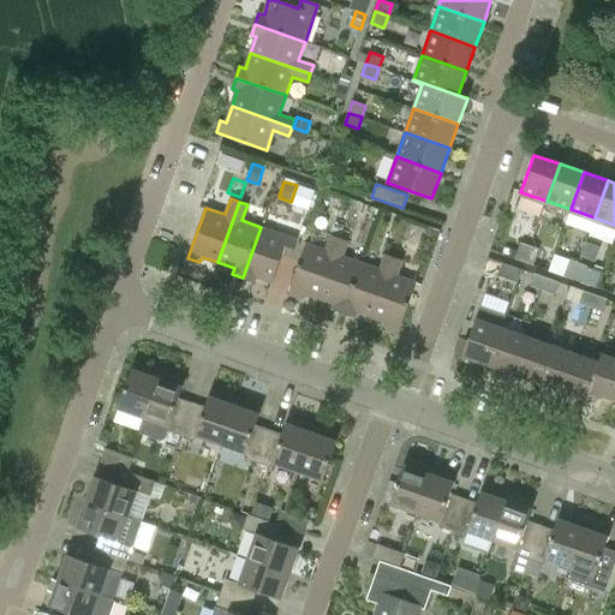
[(254,281),(256,275),(273,281),(282,254),(292,256),(297,239),(261,227),(243,278),(254,281)]
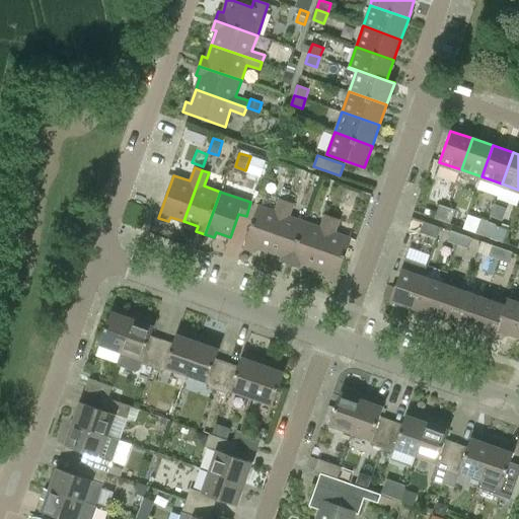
[(258,205),(243,247),(253,251),(255,246),(269,251),(287,200),(280,198),(275,211),(258,205)]
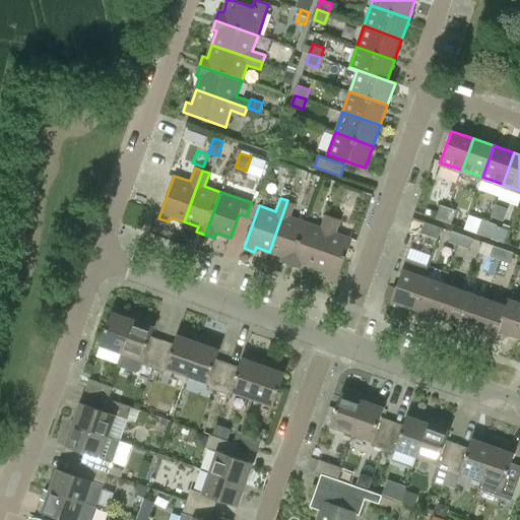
[(283,257),(281,261),(290,264),(306,221),(290,216),(295,203),(287,200),(269,252),(283,257)]
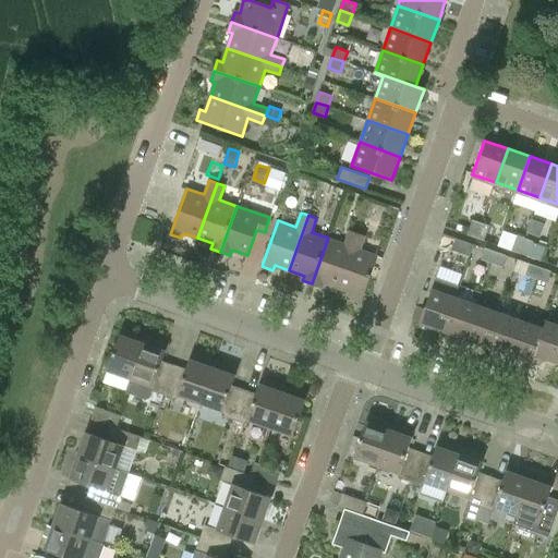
[(473,219),(468,234),(476,237),(482,222),(473,219)]
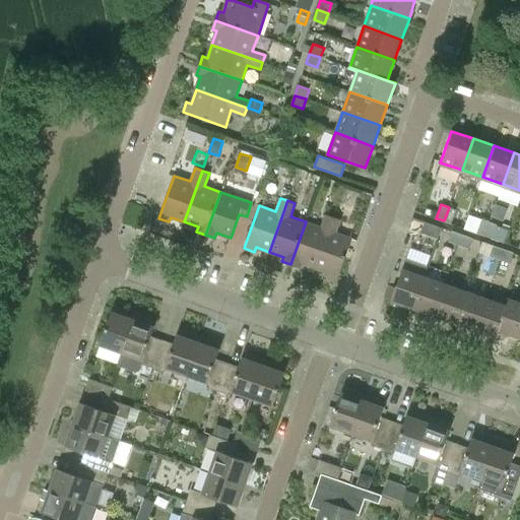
[(451,223),(456,210),(449,207),(444,220),(451,223)]
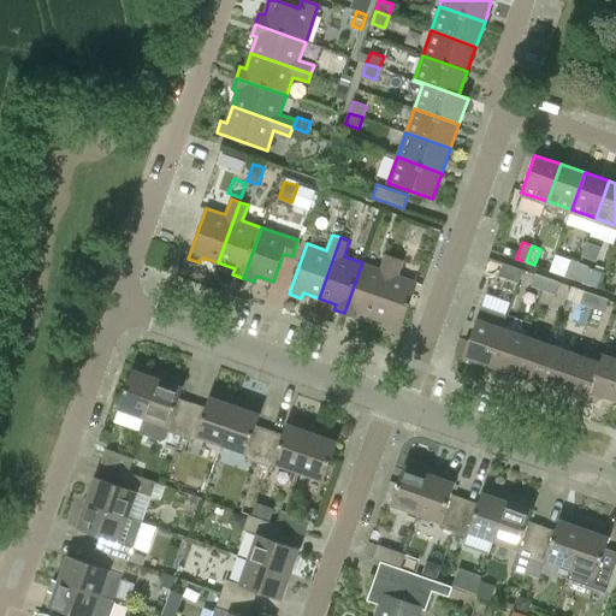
[(386,254),(380,270),(362,262),(344,313),(355,318),(357,312),(373,318),(395,256),(386,254)]
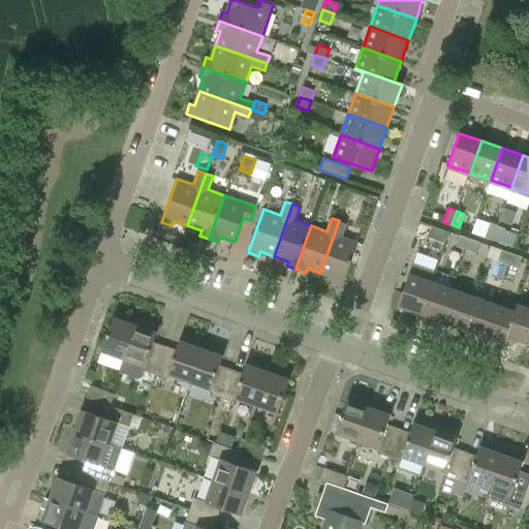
[(335,278),(333,282),(343,285),(359,242),(342,237),(346,223),(339,220),(320,273),(335,278)]
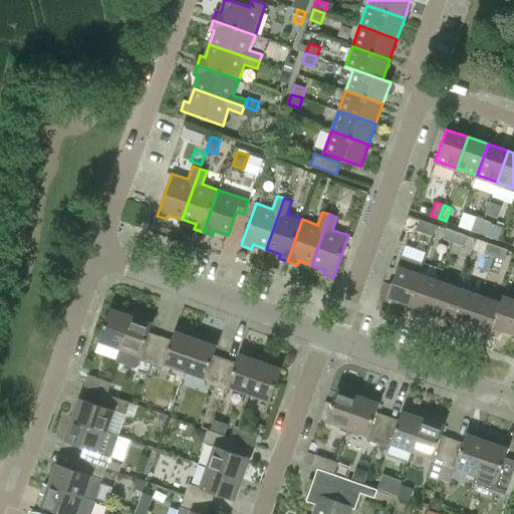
[(477,216),(472,230),(479,233),(484,219),(477,216)]
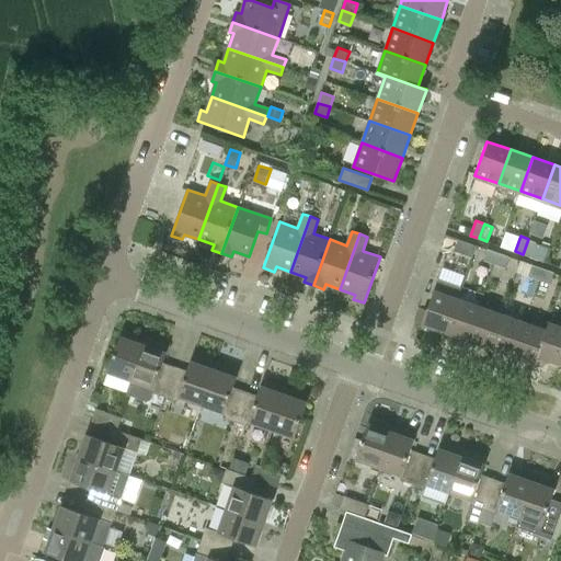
[(459,238),(454,248),(469,255),(474,247),(459,238)]
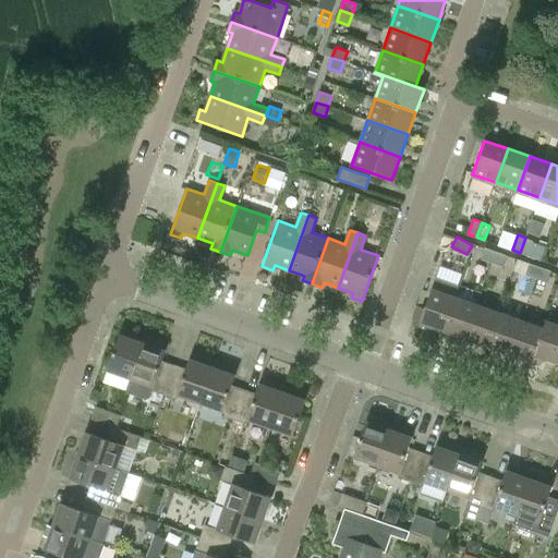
[(533,242),(534,241),(525,238),(520,253),(542,261),(547,247),(533,242)]
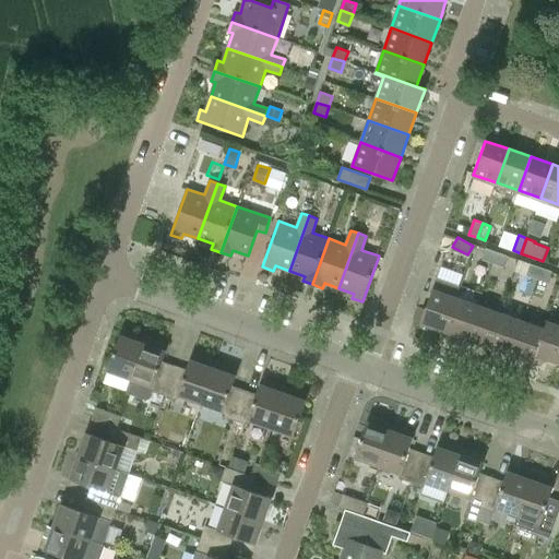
[(486,248),(483,259),(494,263),(497,252),(486,248)]
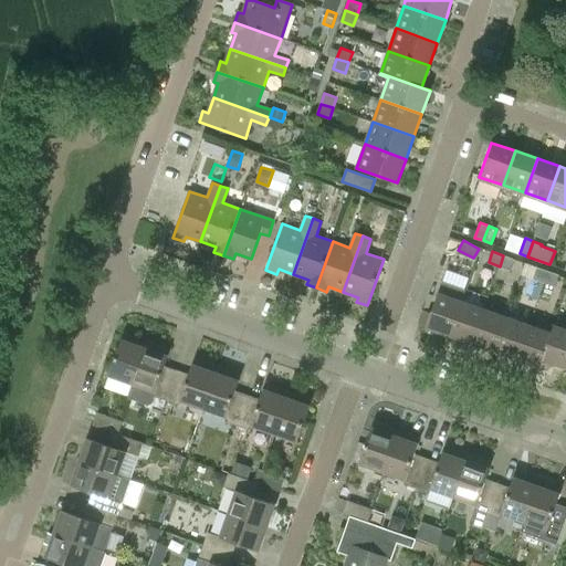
[(511,270),(514,259),(503,255),(500,266),(511,270)]
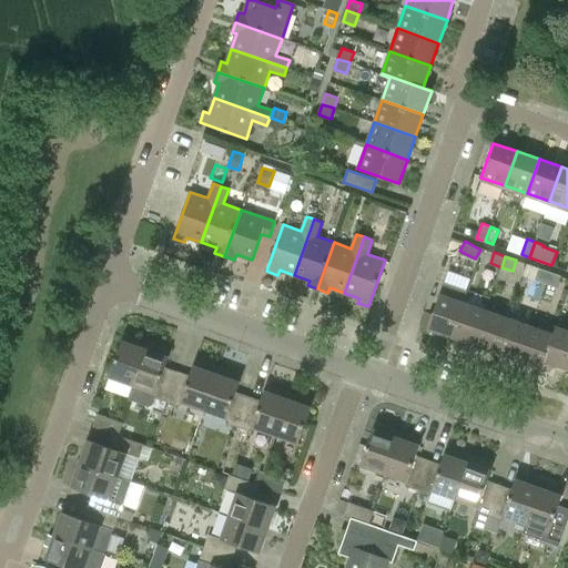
[(539,267),(535,279),(546,283),(550,272),(539,267)]
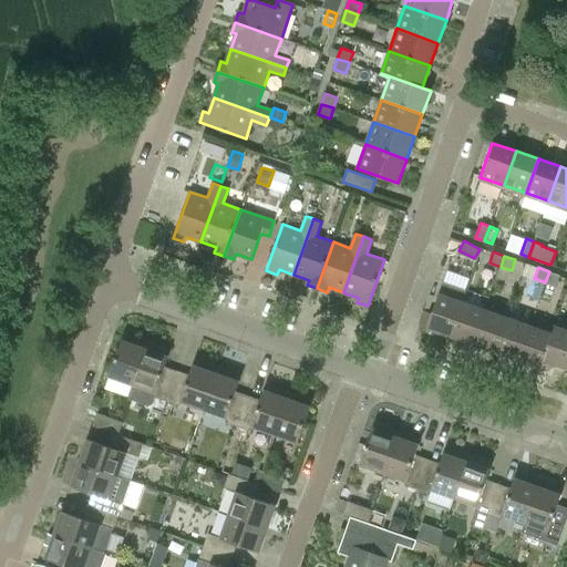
[(556,287),(560,275),(549,271),(545,282),(556,287)]
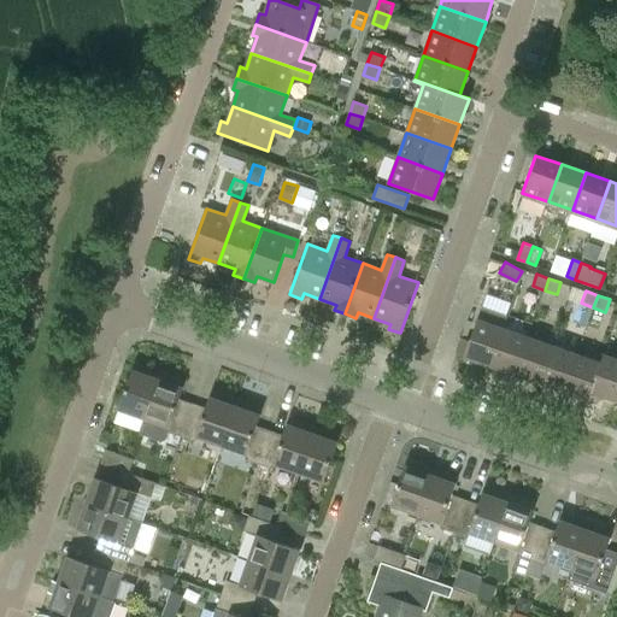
[(472,322),(468,319),(456,353),(491,365),(504,328),(507,316),(482,307),(470,341),(466,339),(472,322)]
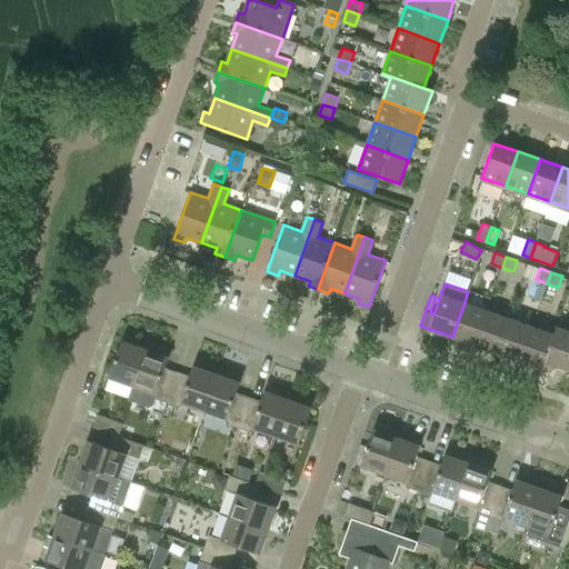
[(465,302),(452,337),(475,345),(487,310),(465,302)]
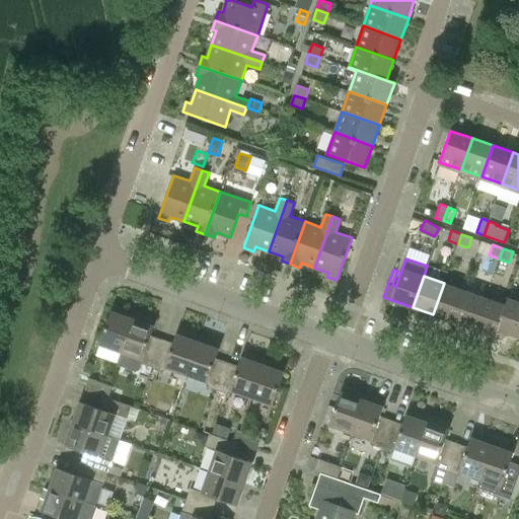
[(444,283),(433,314),(454,321),(465,290),(444,283)]
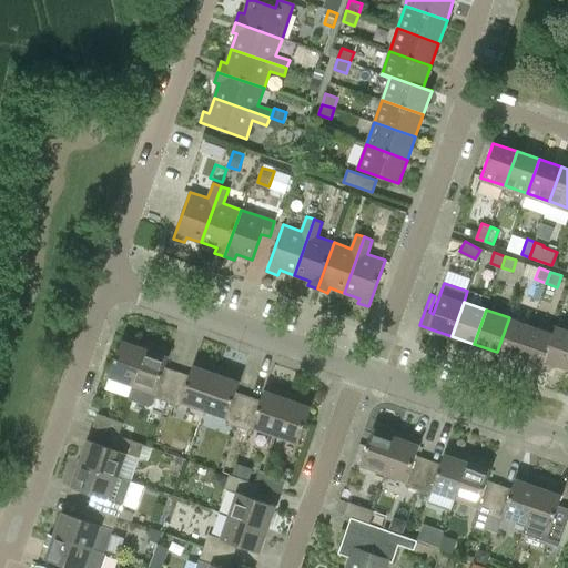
[(509,317),(497,352),(519,361),(531,325),(509,317)]
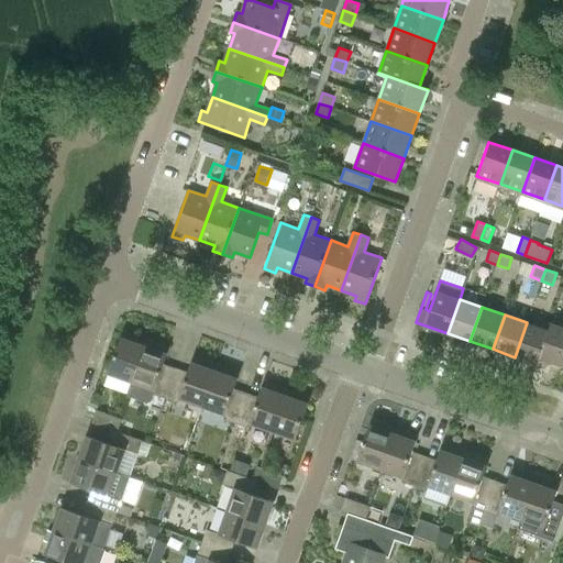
[(551,323),(549,330),(527,322),(515,357),(537,365),(552,323),(551,323)]
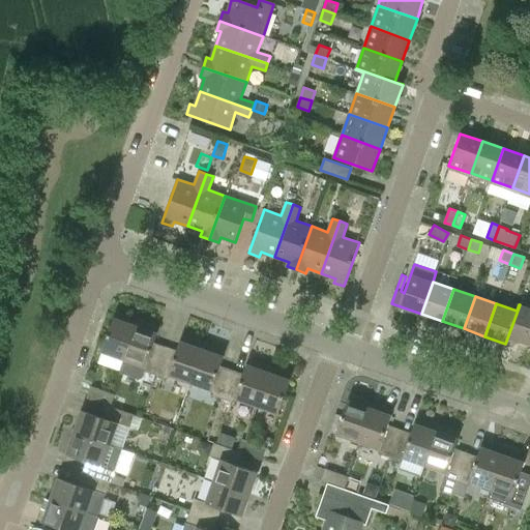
[(513,346),(516,339),(529,344),(529,341),(529,307),(520,304),(505,344),(513,346)]
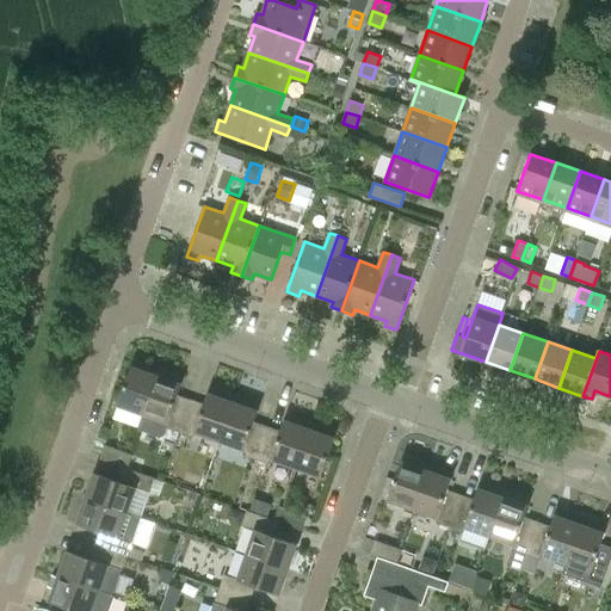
[(159,368),(134,359),(112,421),(137,430),(159,368)]
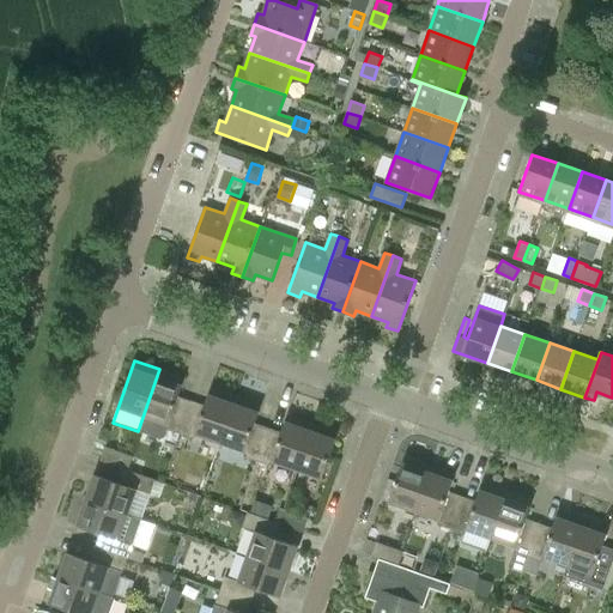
[(190,405),(177,401),(184,378),(159,369),(138,431),(161,439),(164,437),(168,429),(180,434),(190,405)]
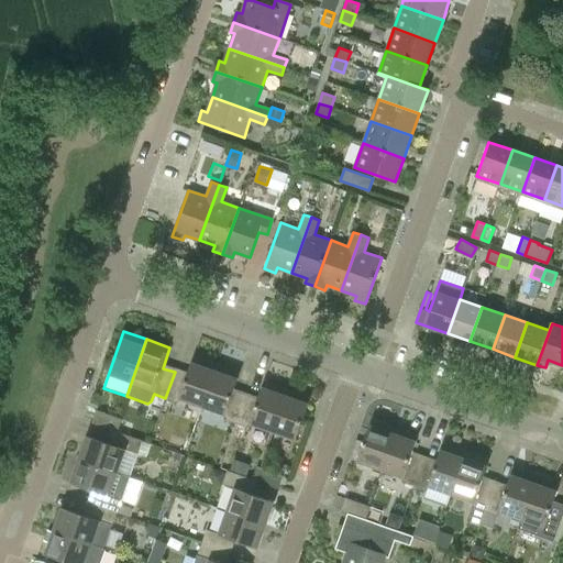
[(217,364),(194,356),(187,376),(175,372),(165,398),(178,403),(179,398),(202,406),(217,364)]
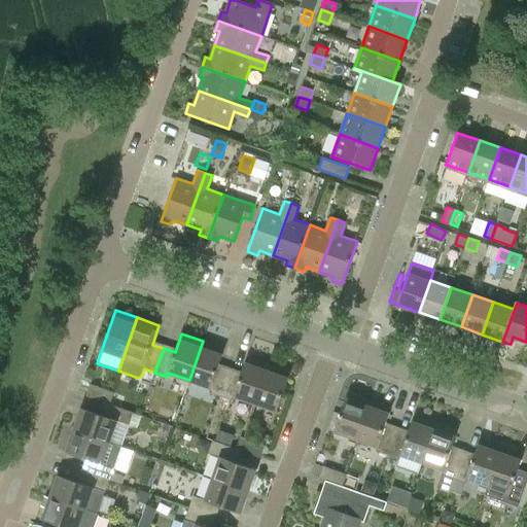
[(209,392),(220,396),(230,372),(218,367),(224,348),(203,341),(189,380),(210,387),(209,392)]
